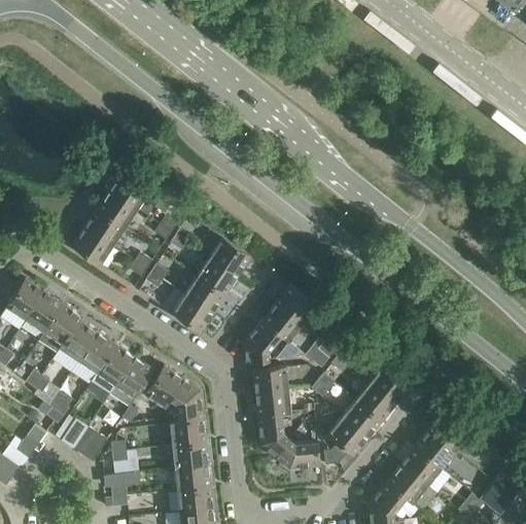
[(495,0),(515,14),(525,0),(495,0)]
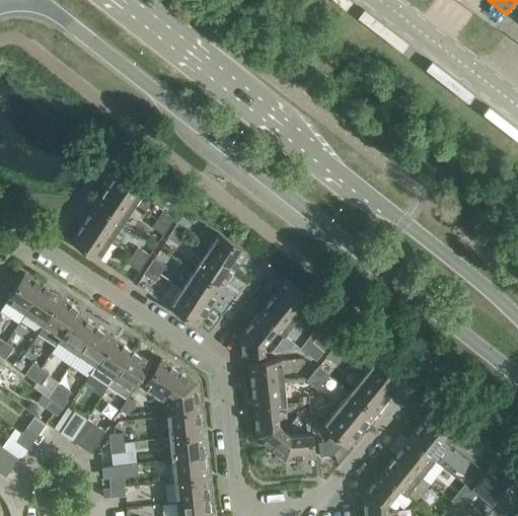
[(120,169),(107,189),(135,207),(147,188),(120,169)]
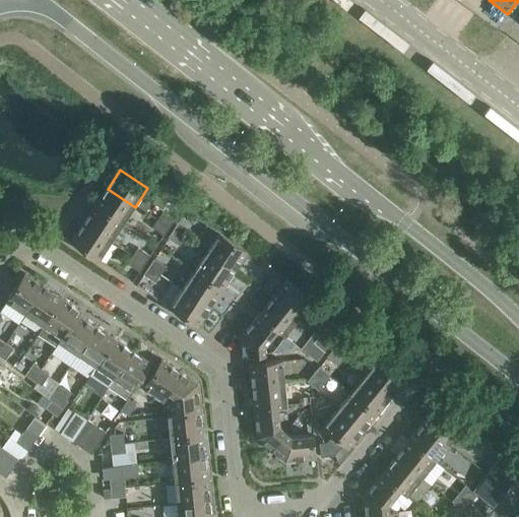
[(108,189),(95,207),(123,225),(135,207),(108,189)]
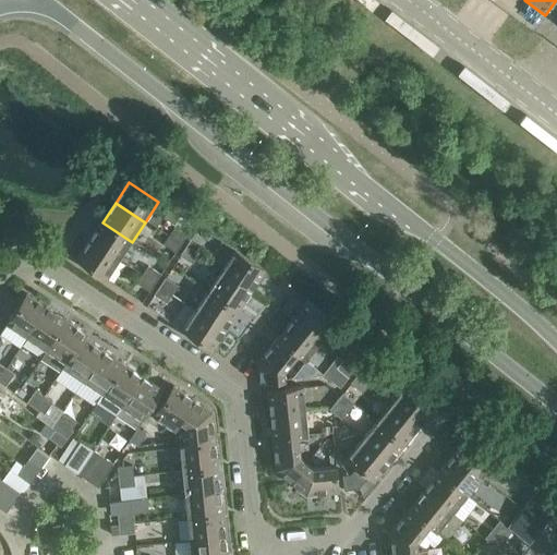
[(103,222),(89,242),(119,262),(132,242),(103,222)]
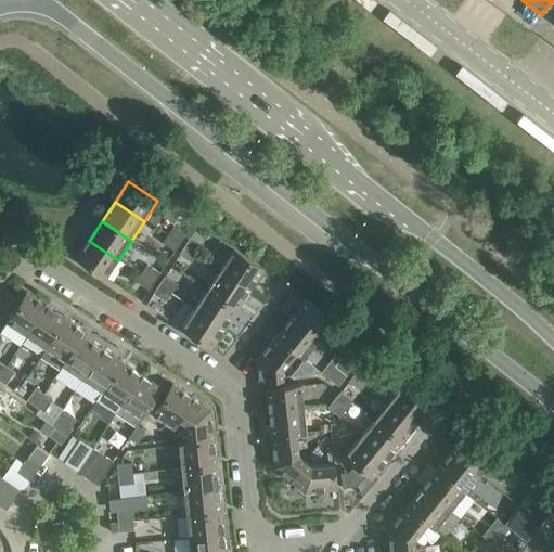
[(172,228),(167,236),(180,245),(185,236),(172,228)]
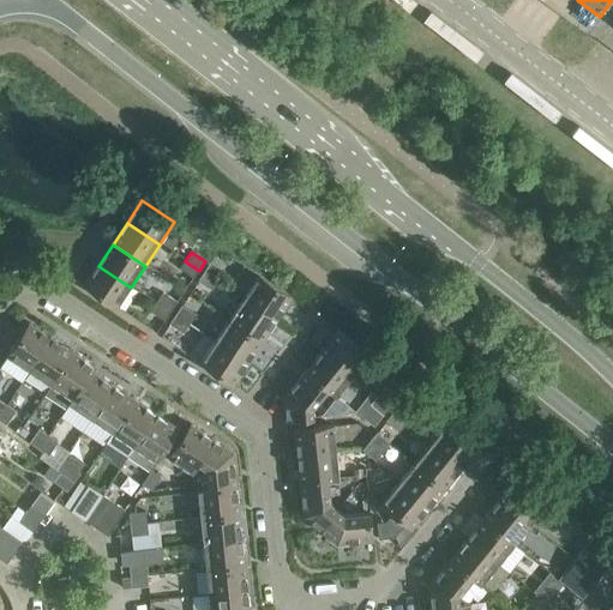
[(185,261),(179,271),(193,281),(199,271),(185,261)]
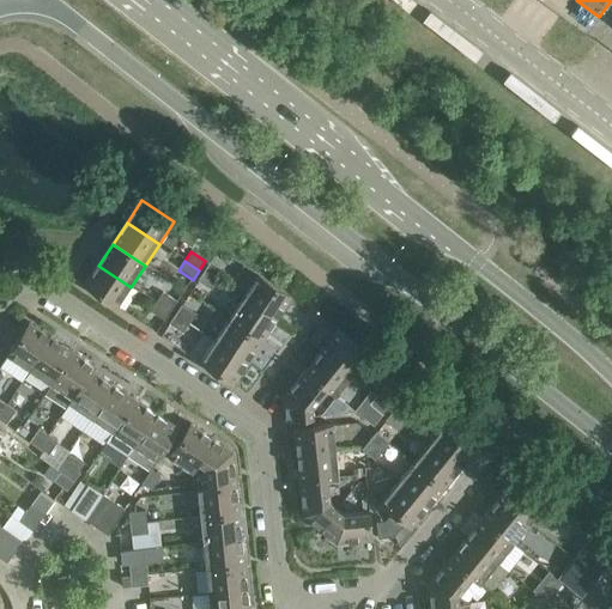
[(210,265),(204,274),(217,282),(224,273),(210,265)]
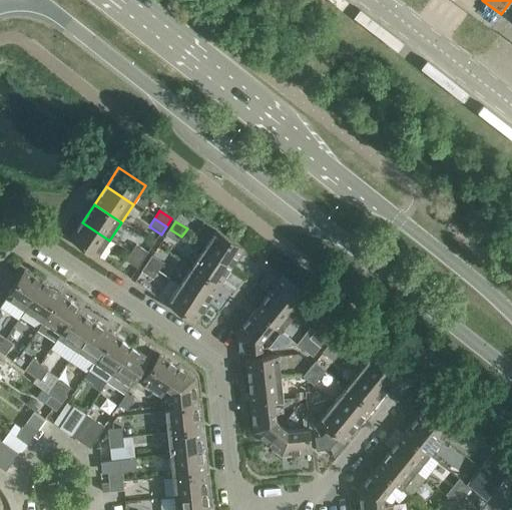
[(109,240),(82,222),(69,241),(96,260),(109,240)]
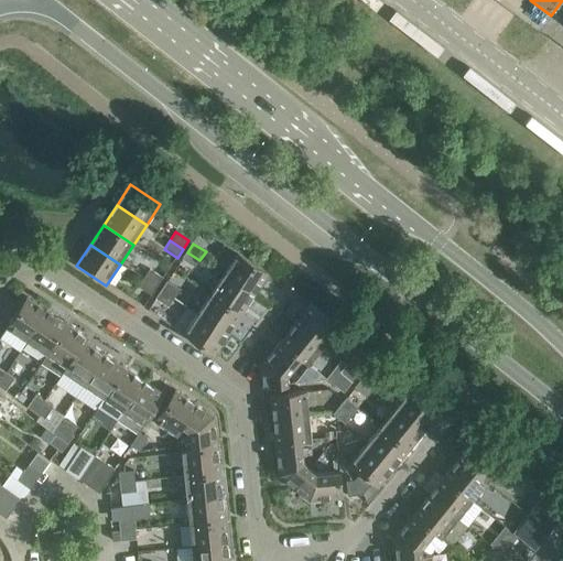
[(187,252),(182,260),(194,269),(199,260),(187,252)]
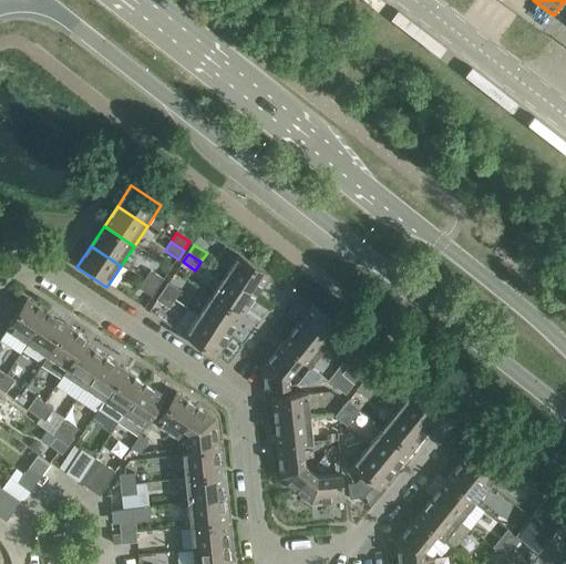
[(238,257),(225,278),(255,298),(268,277),(238,257)]
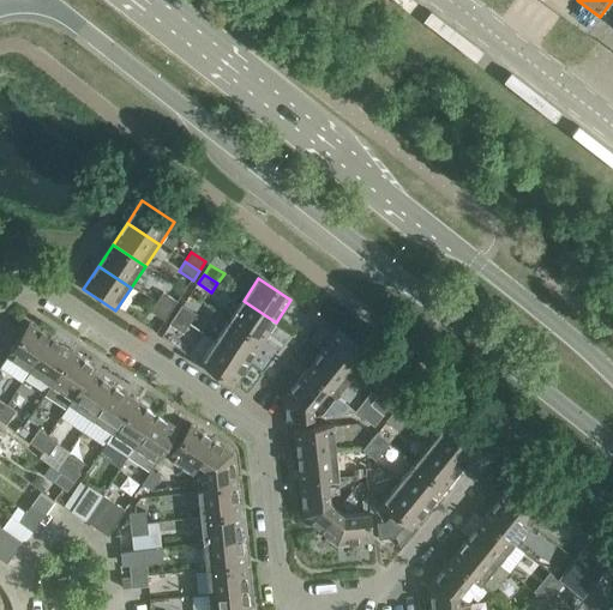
[(162,295),(156,305),(170,314),(176,305),(162,295)]
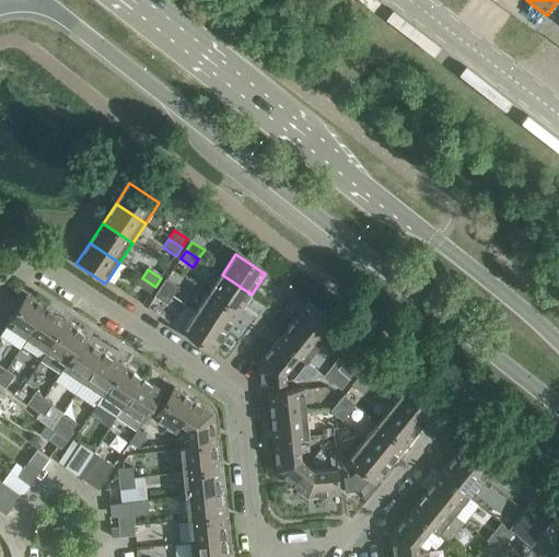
[(222,275),(209,294),(239,314),(252,294),(222,275)]
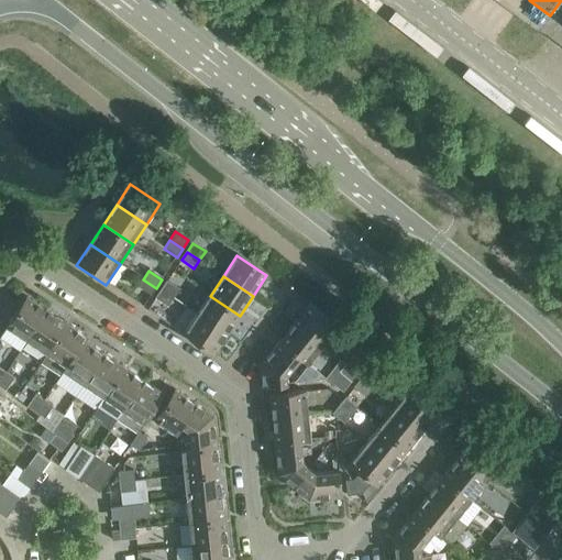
[(143,280),(138,288),(151,297),(156,288),(143,280)]
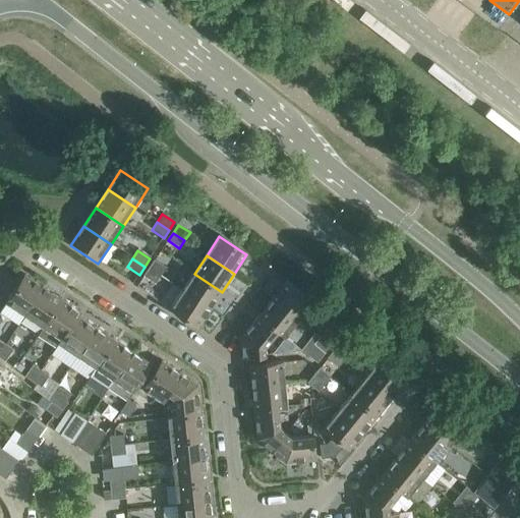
[(154,262),(149,270),(160,277),(166,269),(154,262)]
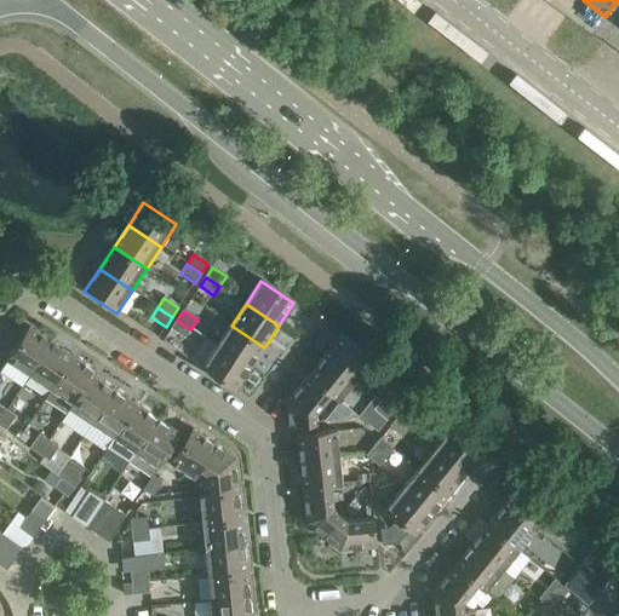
[(177,321),(171,329),(184,339),(190,329),(177,321)]
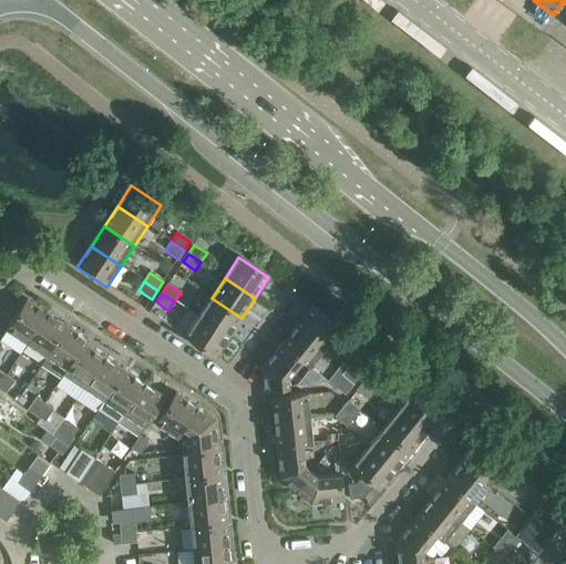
[(212,298),(198,318),(228,338),(242,318),(212,298)]
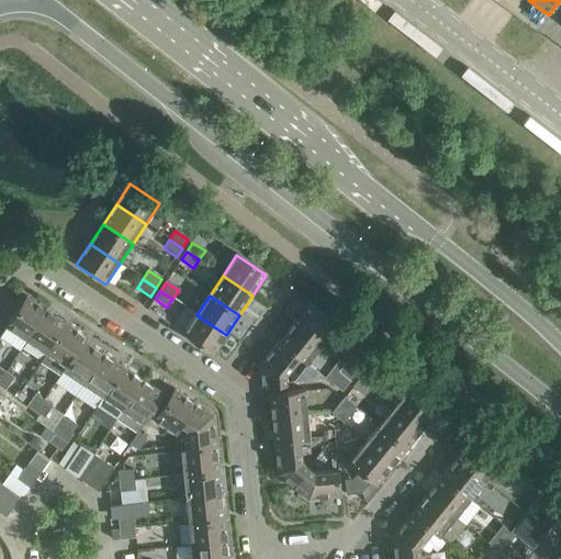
[(6,328),(26,342),(46,312),(26,299),(6,328)]
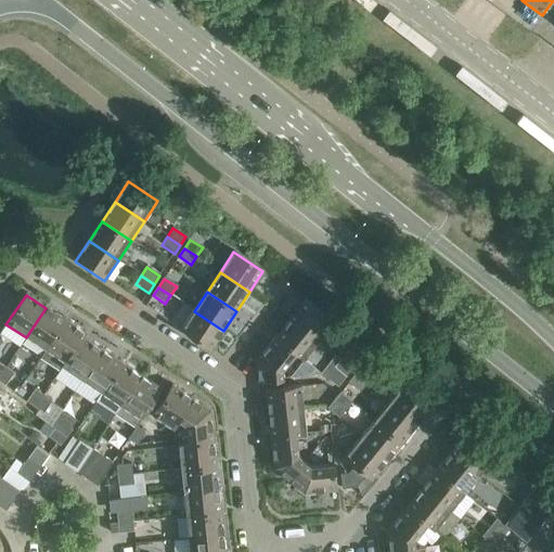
[(306,300),(291,320),(318,342),(334,323),(306,300)]
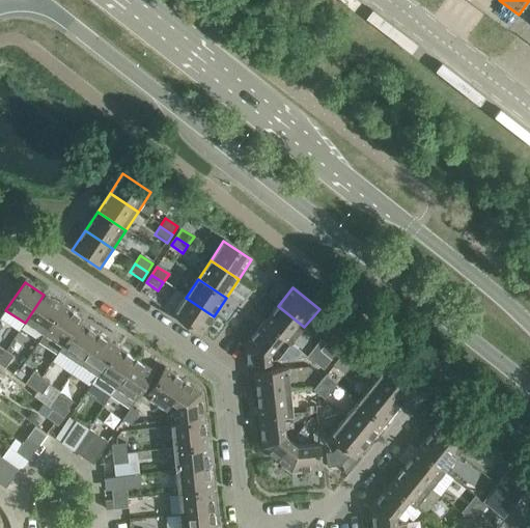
[(25,323),(44,335),(62,307),(44,295),(25,323)]
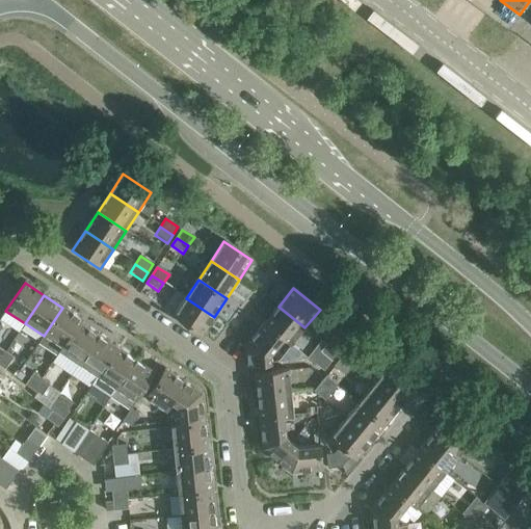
[(214,317),(186,298),(173,317),(202,336),(214,317)]
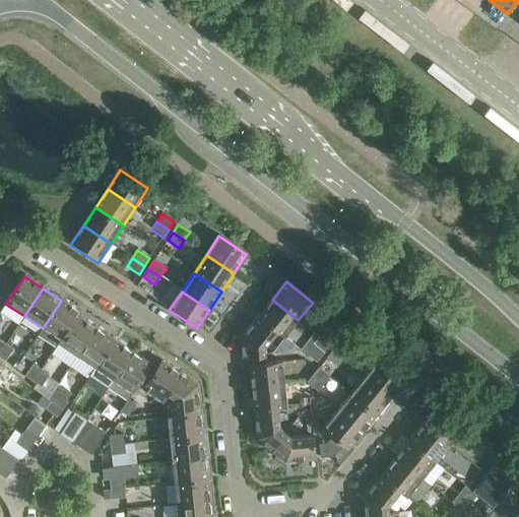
[(272,300),(259,317),(276,331),(276,332),(283,338),(298,320),(272,300)]
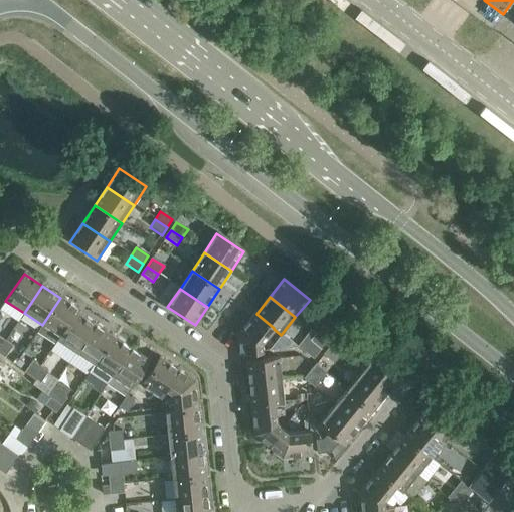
[(42,325),(37,333),(54,345),(57,340),(59,336),(60,337),(76,314),(77,314),(79,310),(60,298),(42,325)]
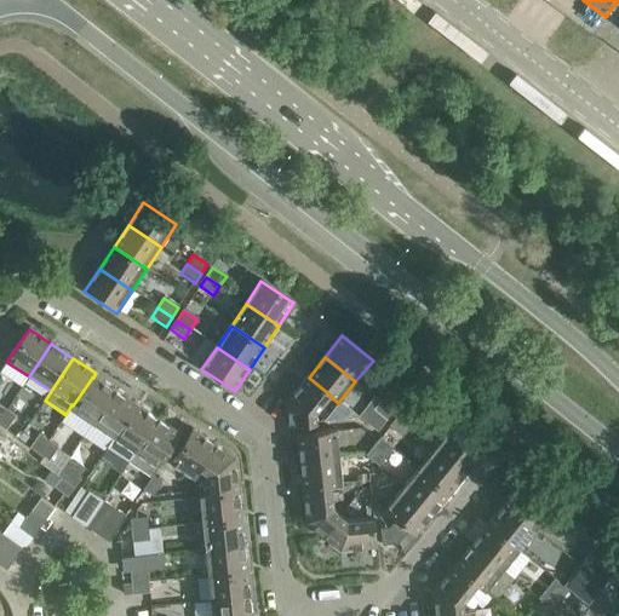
[(69,409),(92,425),(114,392),(93,378),(92,378),(73,406),(72,404),(69,409)]
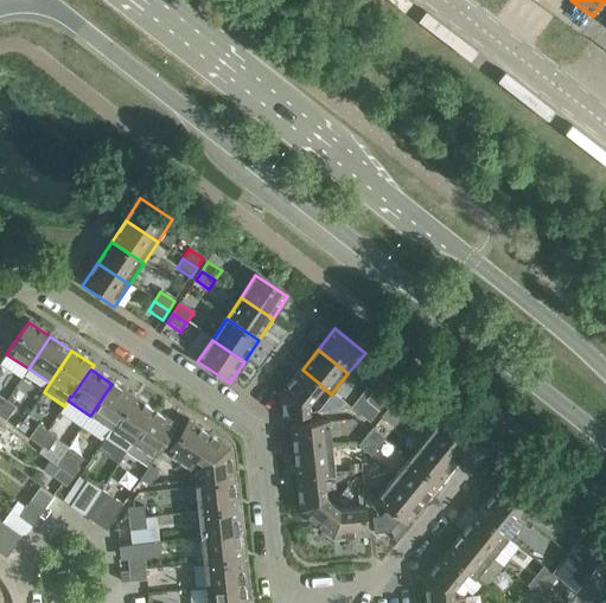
[(323,386),(303,370),(280,396),(282,418),(308,416),(307,406),(323,387),(323,386)]
